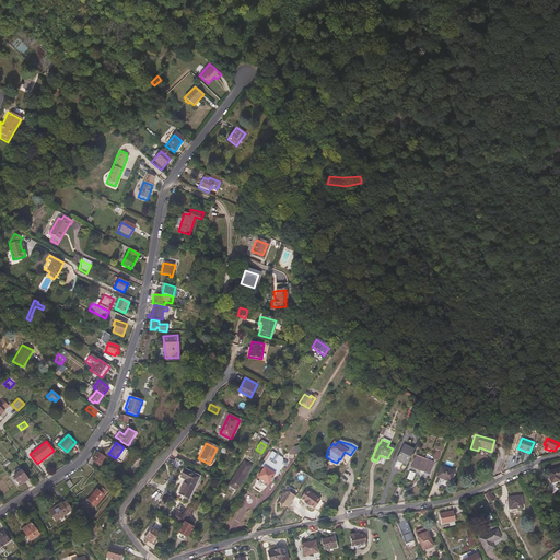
[(404,466),(412,451),(401,445),(394,463),(393,467),(396,468),(398,464),(404,466)]
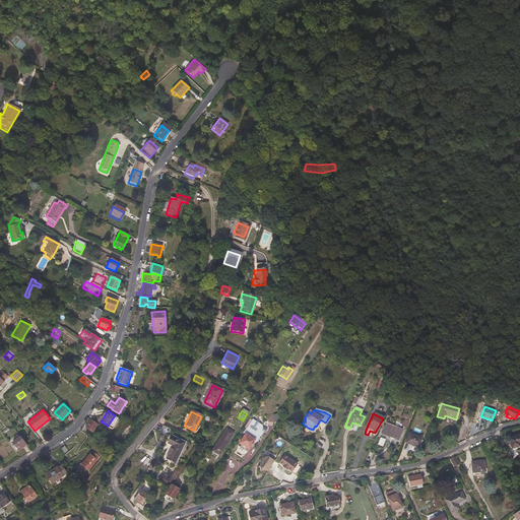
[(92,433),(99,424),(91,419),(86,428),(92,433)]
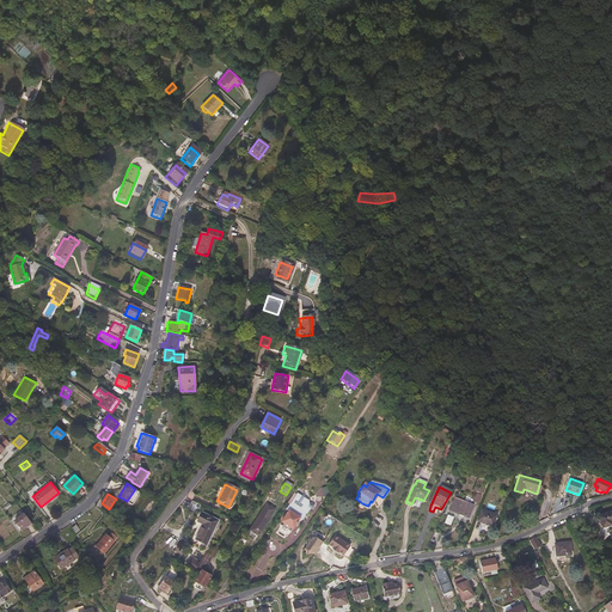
[(304,515),(308,510),(311,509),(311,506),(310,505),(306,505),(306,502),(294,494),(283,512),(286,513),(277,526),(289,533),(298,520),(300,521),(304,515)]
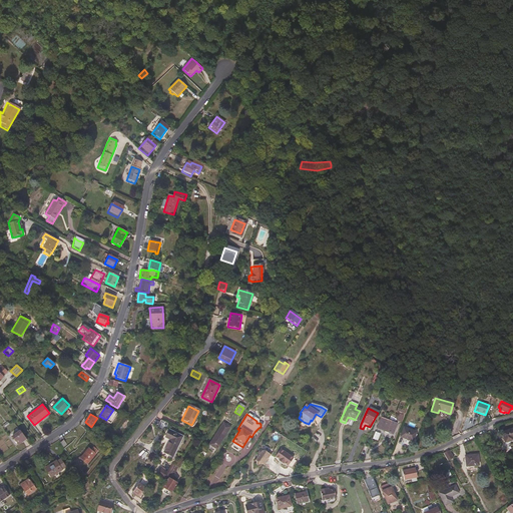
[(391,435),(395,424),(379,418),(375,428),(391,435)]
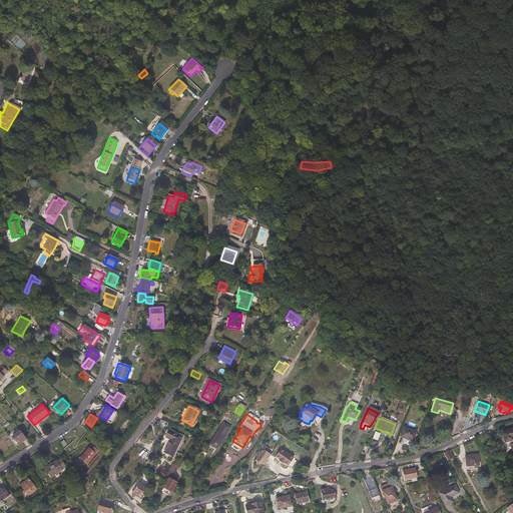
[(163,432),(166,425),(159,421),(156,428),(163,432)]
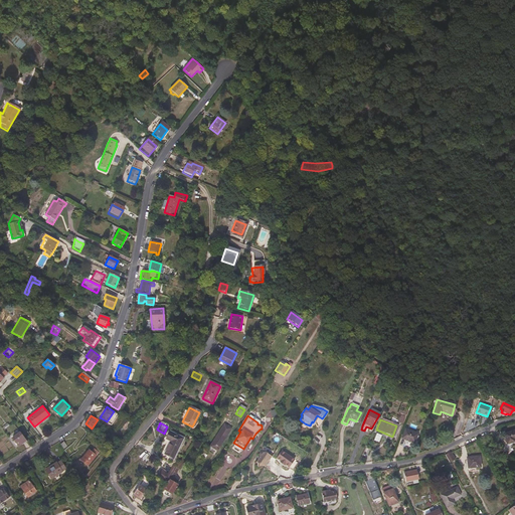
[(412,444),(415,435),(402,430),(399,439),(403,441),(403,442),(410,445),(411,444),(412,444)]
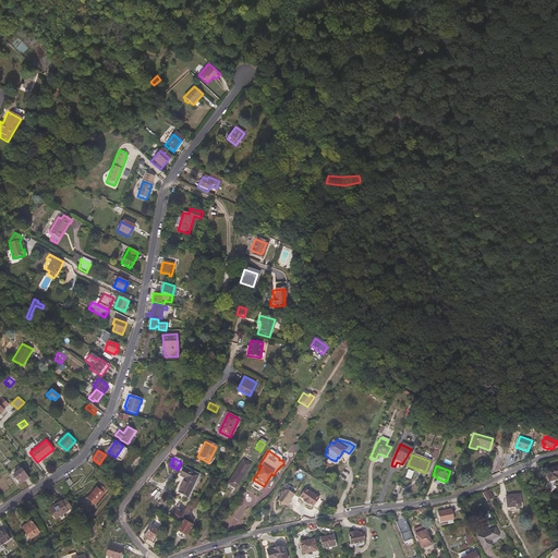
[(557,475),(557,465),(545,470),(549,482),(557,478),(557,476),(557,475)]
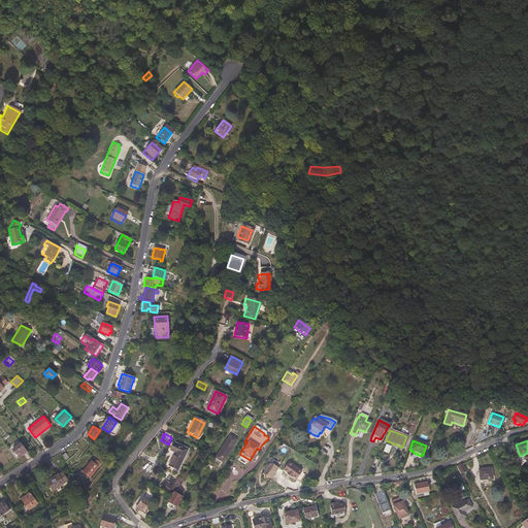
[(185,457),(190,449),(178,443),(175,441),(171,450),(175,452),(169,465),(176,468),(179,469),(185,457)]
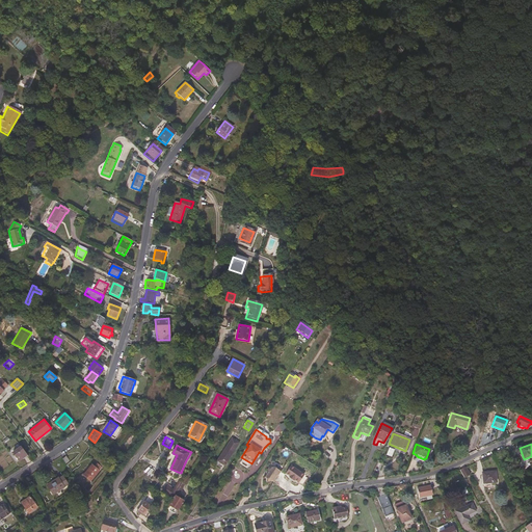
[(222,470),(235,450),(228,445),(215,464),(222,470)]
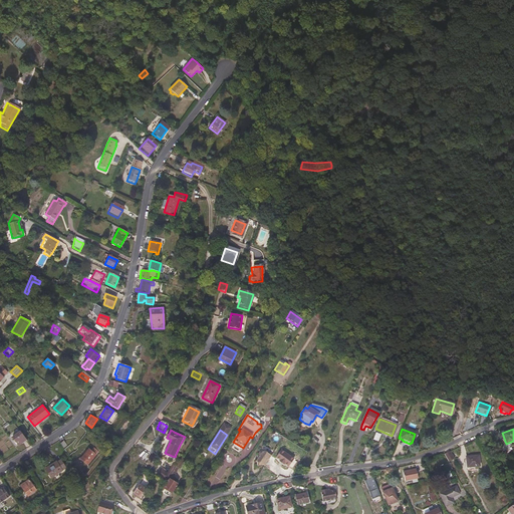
[(26,440),(20,432),(12,437),(18,445),(26,440)]
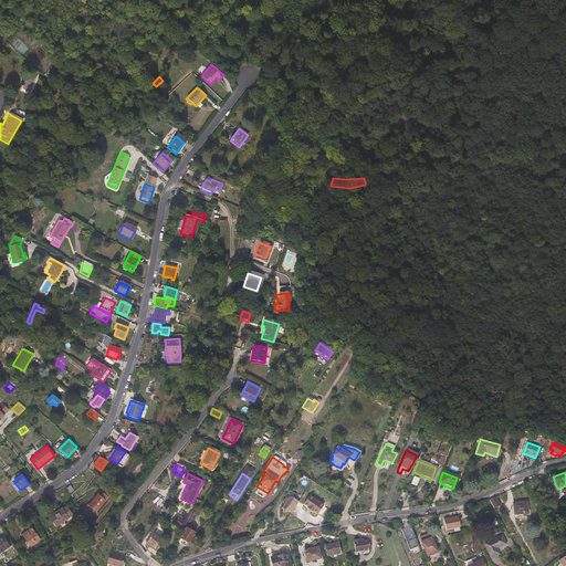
[(413,477),(411,484),(417,486),(420,479),(413,477)]
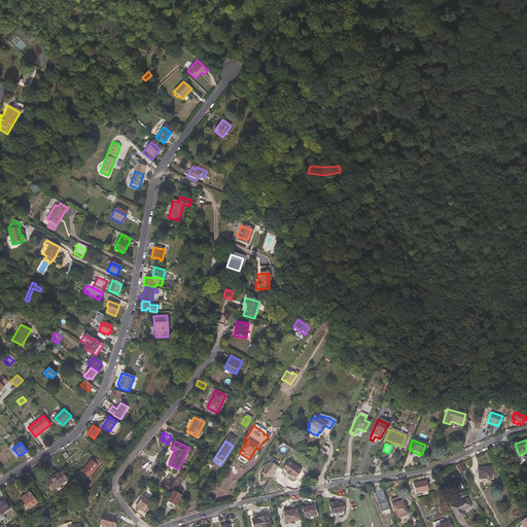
[(89,478),(97,467),(100,464),(95,460),(92,463),(90,461),(81,471),(89,478)]
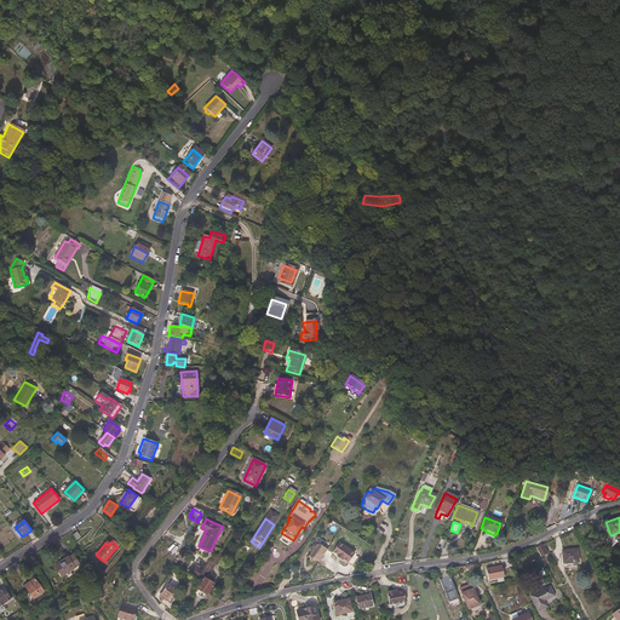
[(346,563),(352,554),(337,544),(331,554),(336,556),(334,557),(340,561),(342,560),(346,563)]
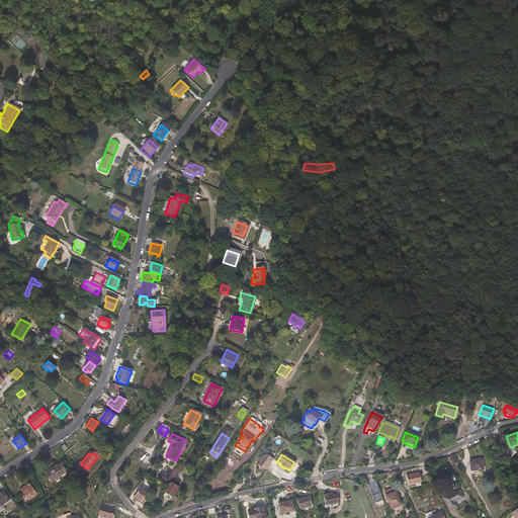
[(265,470),(272,460),(265,455),(263,455),(257,465),(258,470),(263,469),(265,470)]
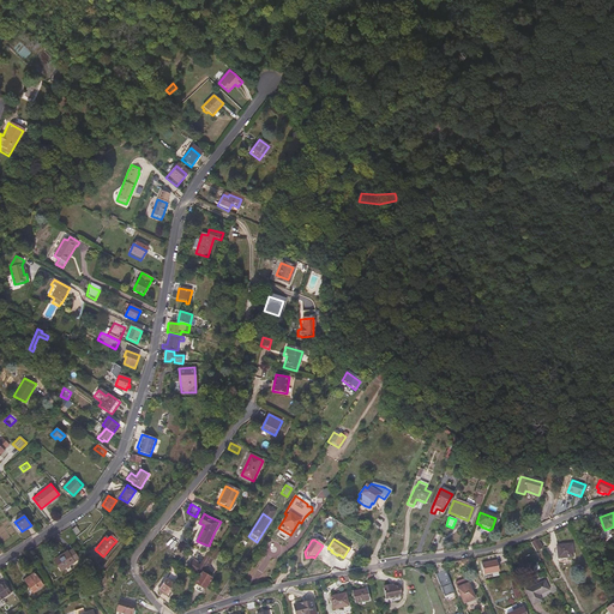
[(540,549),(535,540),(528,543),(534,552),(540,549)]
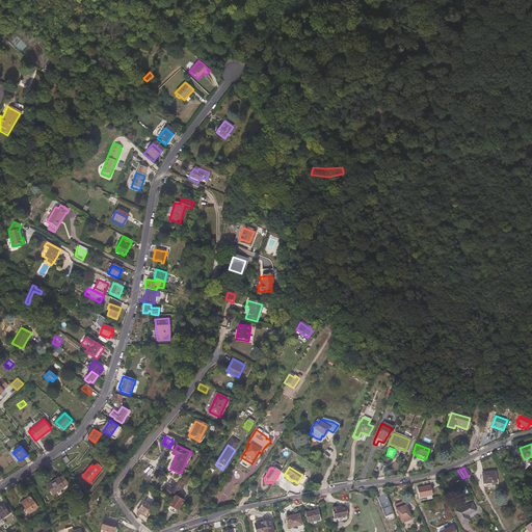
[(495,483),(494,472),(480,473),(480,484),(495,483)]
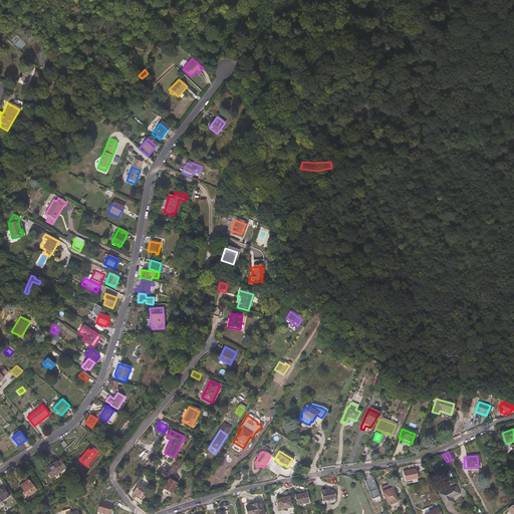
[(49,479),(65,469),(60,462),(56,464),(55,463),(44,470),(49,479)]
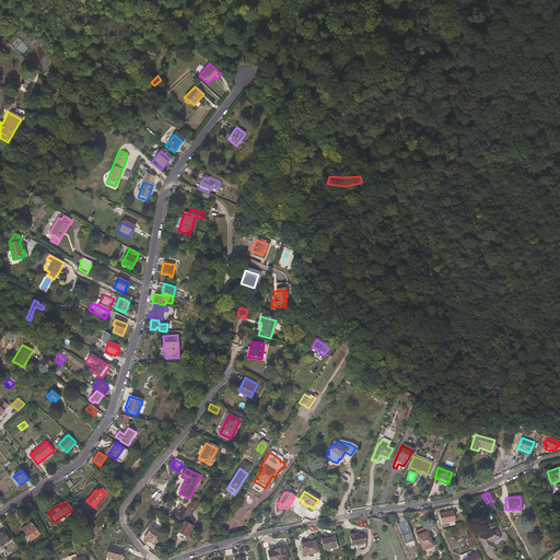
[(172,515),(181,521),(184,516),(175,511),(172,515)]
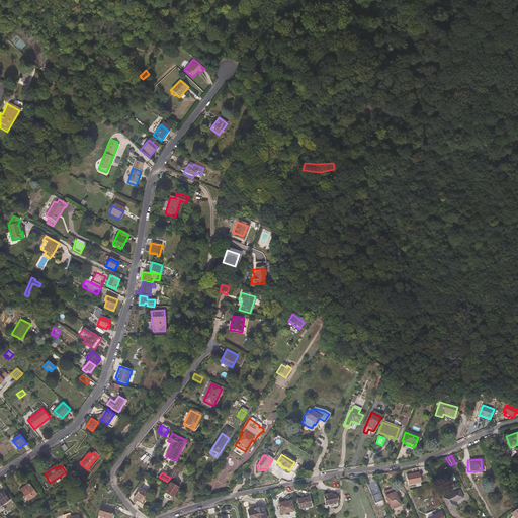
[(421,483),(419,473),(406,477),(409,486),(421,483)]
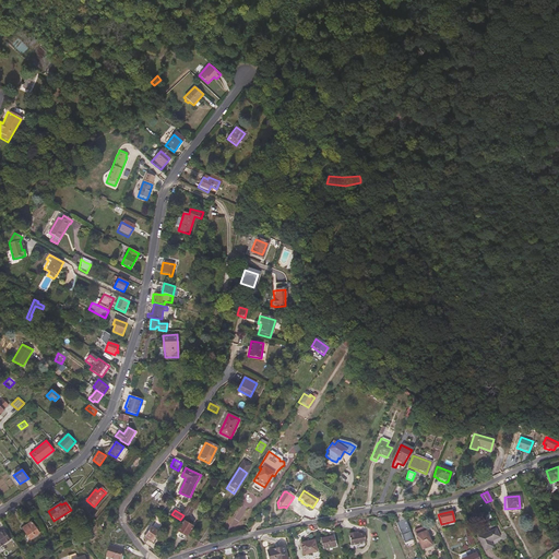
[(181,540),(185,536),(186,537),(191,527),(187,525),(189,522),(185,519),(177,532),(179,534),(177,537),(181,540)]
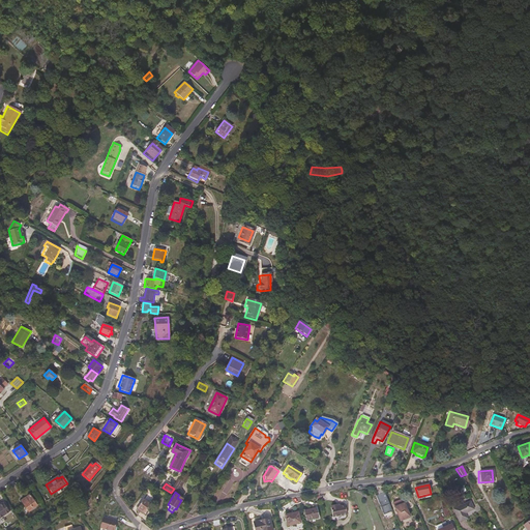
[(393,516),(386,493),(377,495),(384,519),(393,516)]
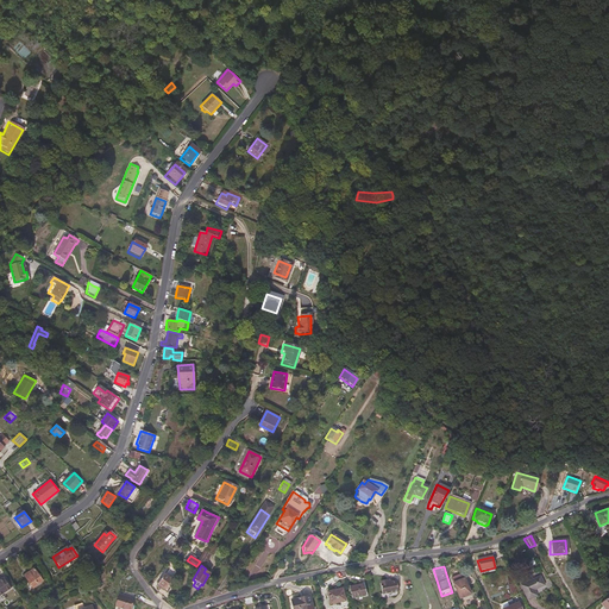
[(32,589),(44,579),(41,575),(39,575),(35,569),(24,576),(32,589)]
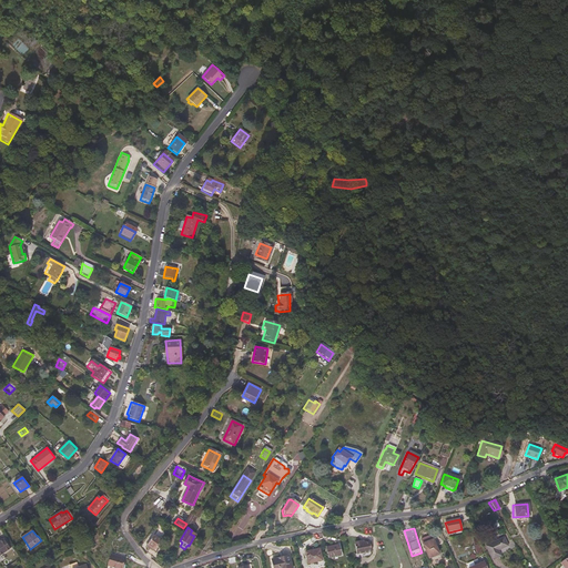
[(153,551),(160,541),(152,536),(145,546),(153,551)]
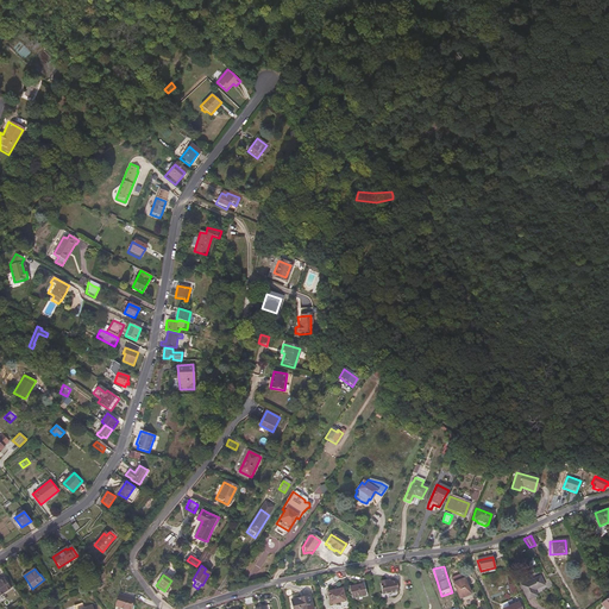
[(534,590),(545,585),(540,576),(520,585),(527,600),(537,596),(534,590)]
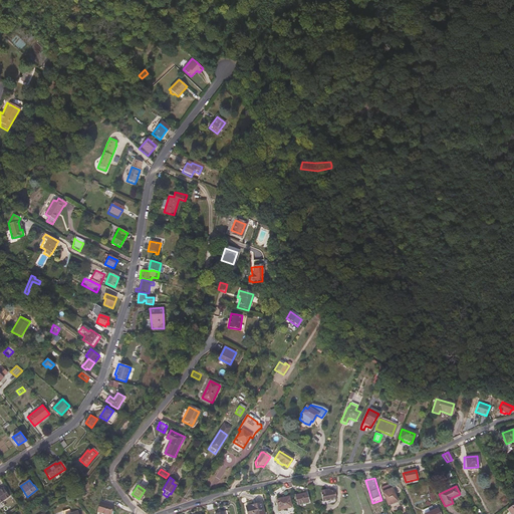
[(0,503),(10,497),(3,488),(0,490),(0,503)]
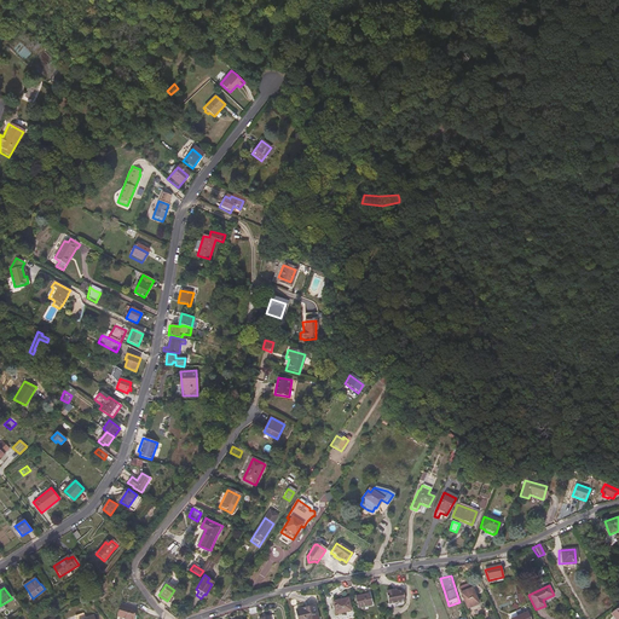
[(403,590),(397,591),(397,589),(386,591),(387,593),(386,594),(388,607),(387,608),(388,611),(389,612),(401,609),(404,609),(405,607),(404,605),(405,605),(403,590)]
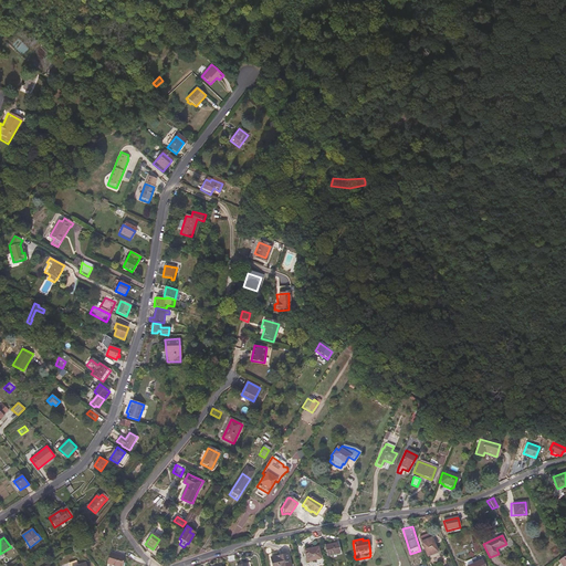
[(438,553),(432,538),(421,543),(427,557),(438,553)]
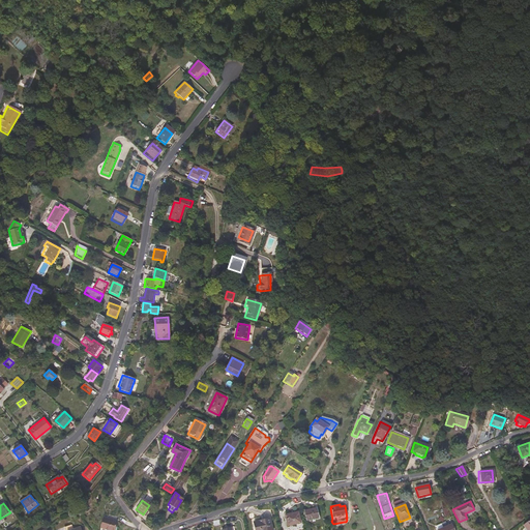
[(446,507),(442,509),(446,518),(450,516),(446,507)]
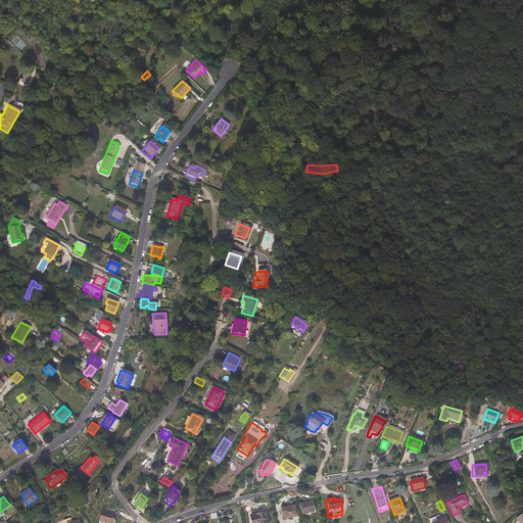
[(315,513),(314,511),(316,511),(315,505),(313,506),(313,502),(300,505),(302,515),(315,513)]
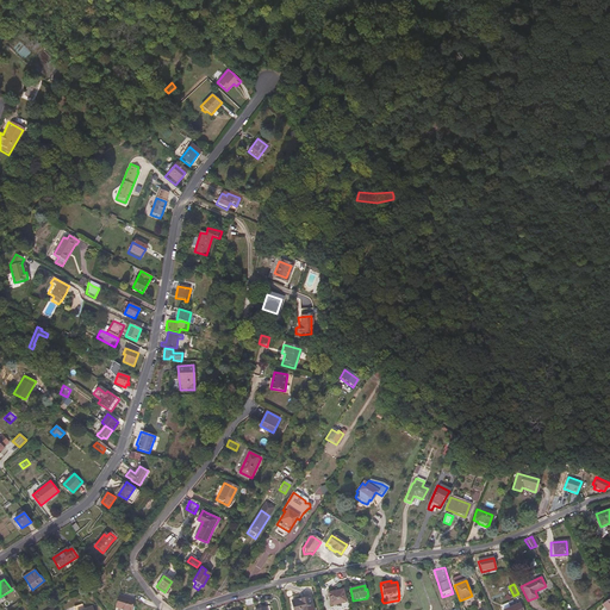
[(347,602),(344,589),(329,592),(331,605),(347,602)]
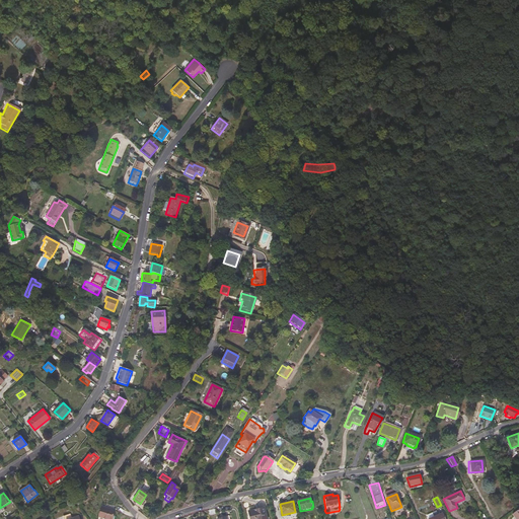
[(102,518),(110,518),(113,512),(100,508),(97,517),(102,518)]
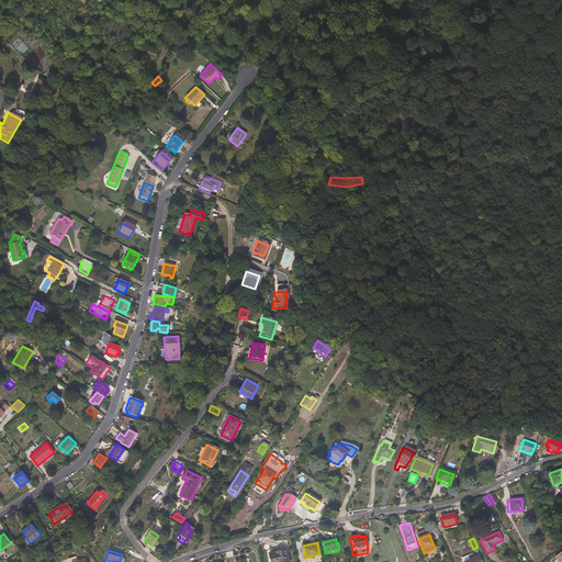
[(289,561),(288,550),(269,553),(271,561),(289,561)]
